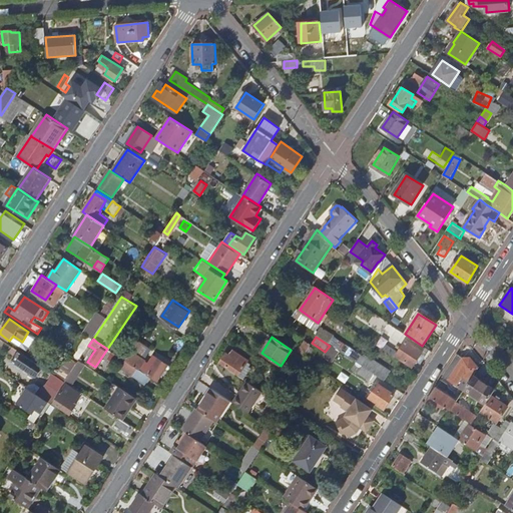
[(335,339),(330,346),(362,367),(373,375),(383,381),(389,372),(368,358),(366,360),(335,339)]
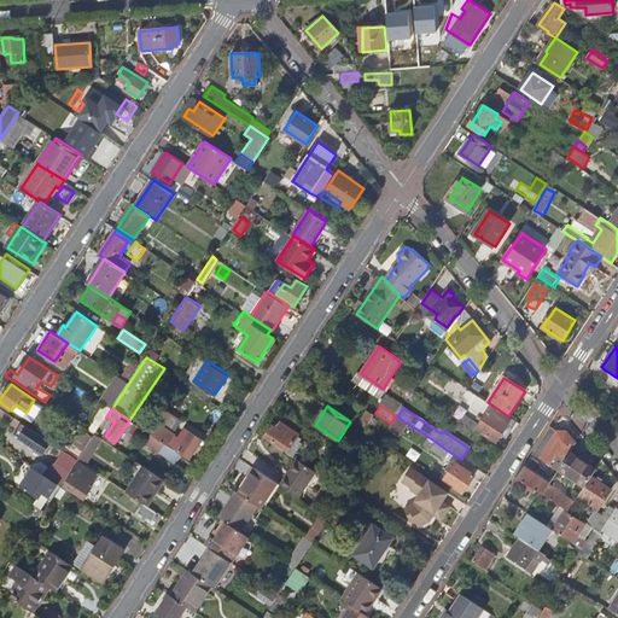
[(465,417),(460,423),(474,432),(476,430),(496,444),(509,426),(488,412),(478,426),(465,417)]
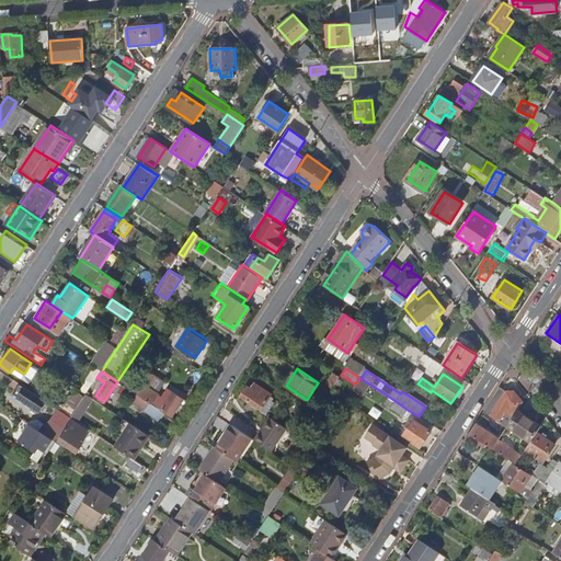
[(262,409),(261,411),(266,414),(274,403),(272,401),(274,398),(270,396),(275,387),(259,376),(251,388),(248,386),(241,395),(262,409)]
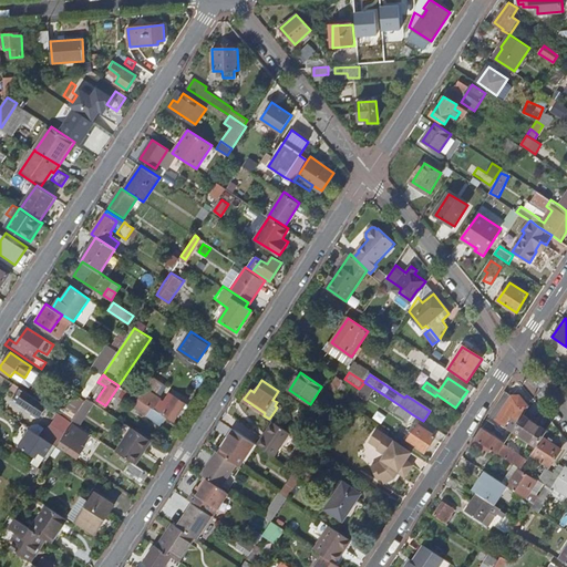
[(20,389),(13,399),(32,411),(32,413),(39,416),(40,416),(47,406),(20,389)]
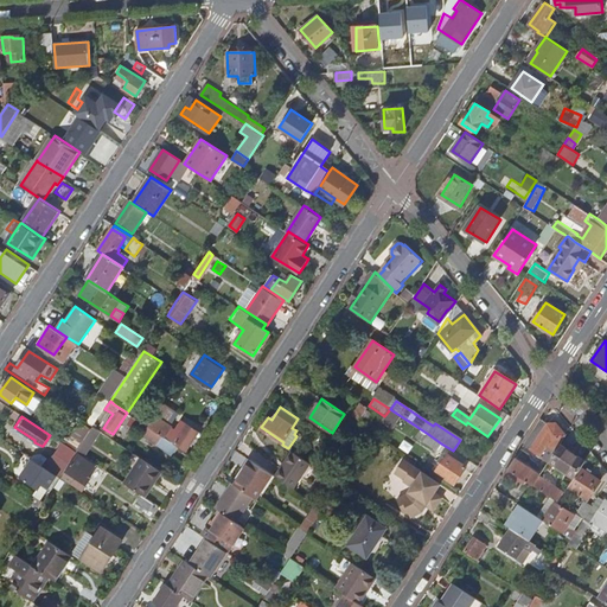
[(160,419),(153,429),(163,435),(174,443),(176,442),(186,449),(198,430),(189,425),(183,433),(160,419)]
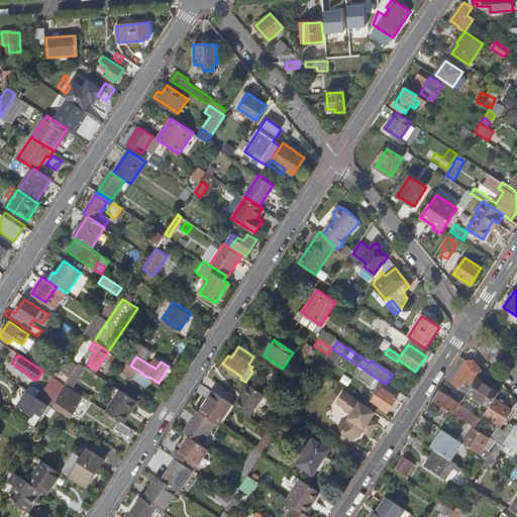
[(459,389),(462,384),(466,380),(472,384),(475,380),(481,370),(474,360),(466,360),(460,357),(450,373),(456,376),(451,384),(459,389)]
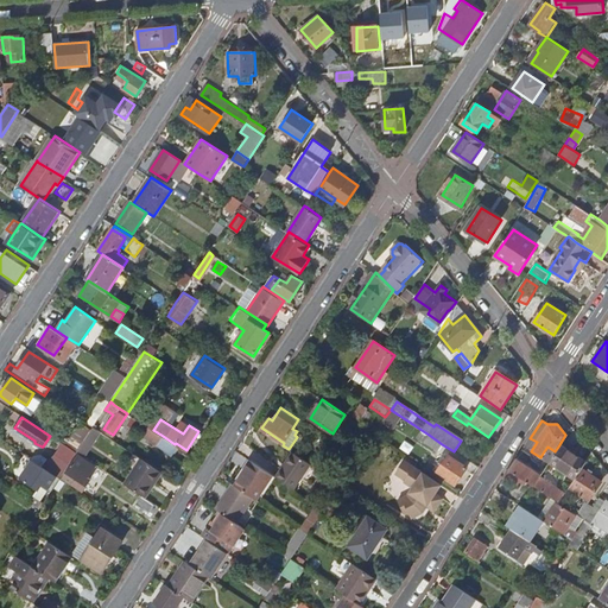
[(100,431),(94,426),(77,451),(80,454),(83,456),(100,431)]
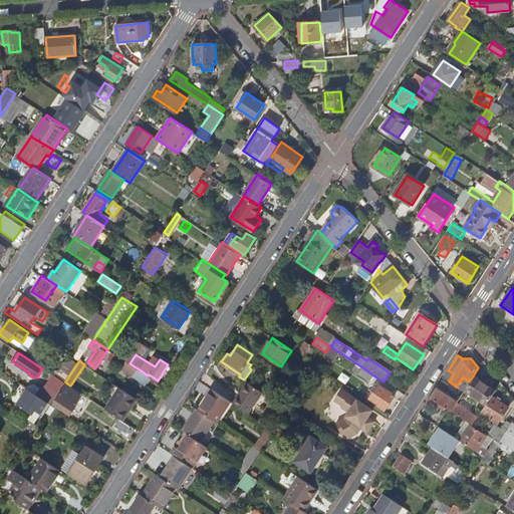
[(133,375),(138,368),(130,363),(124,360),(120,367),(133,375)]
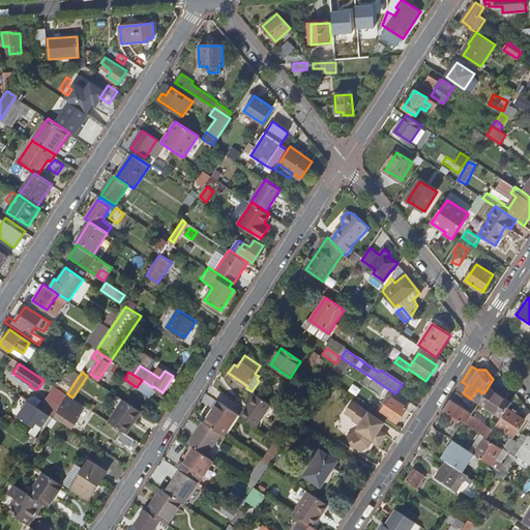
[(380,393),(385,387),(374,379),(369,386),(380,393)]
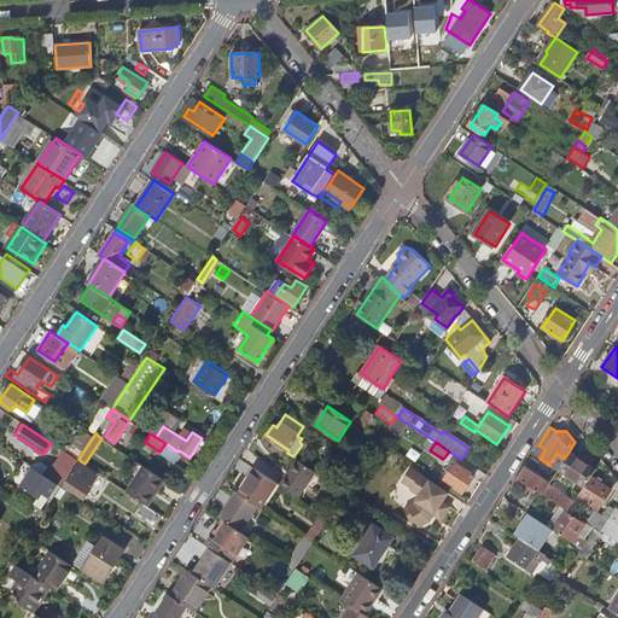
[(532,454),(540,459),(546,449),(538,445),(532,454)]
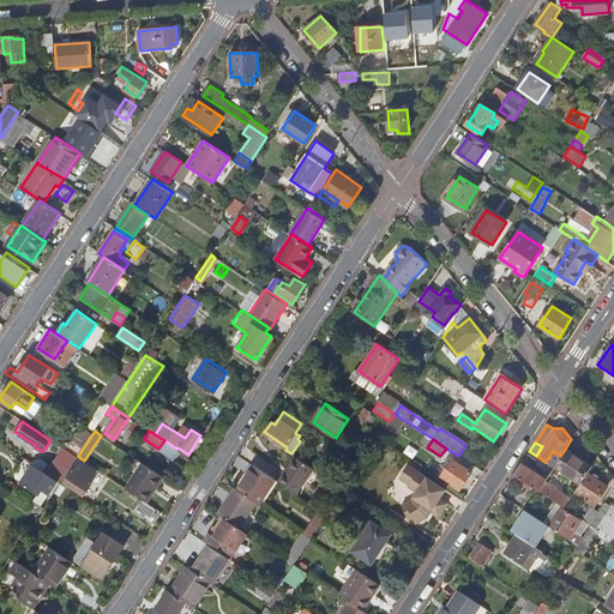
[(58,459),(70,468),(78,456),(65,449),(58,459)]
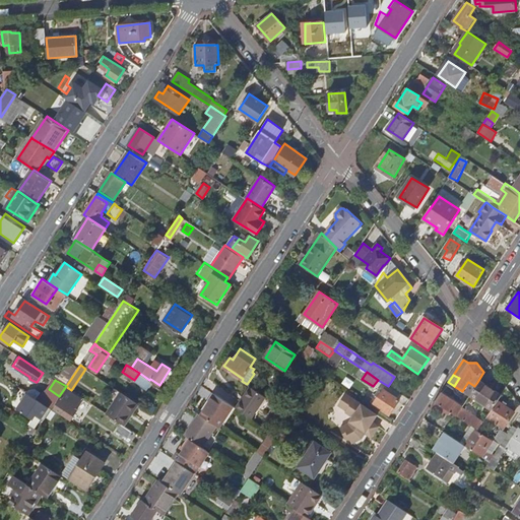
[(500,396),(477,382),(474,386),(472,390),(469,395),(491,410),(497,400),(500,396)]
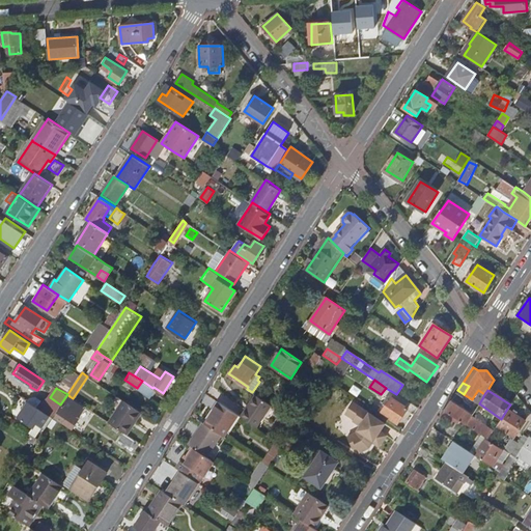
[(256,394),(242,416),(256,426),(271,404),(256,394)]
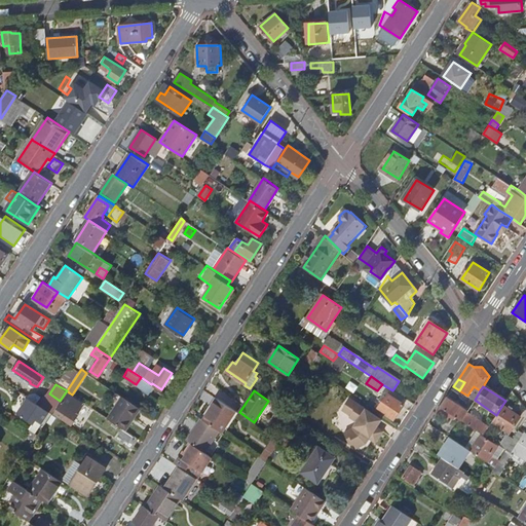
[(78,409),(83,402),(72,395),(69,392),(54,413),(72,425),(79,415),(75,412),(78,409)]
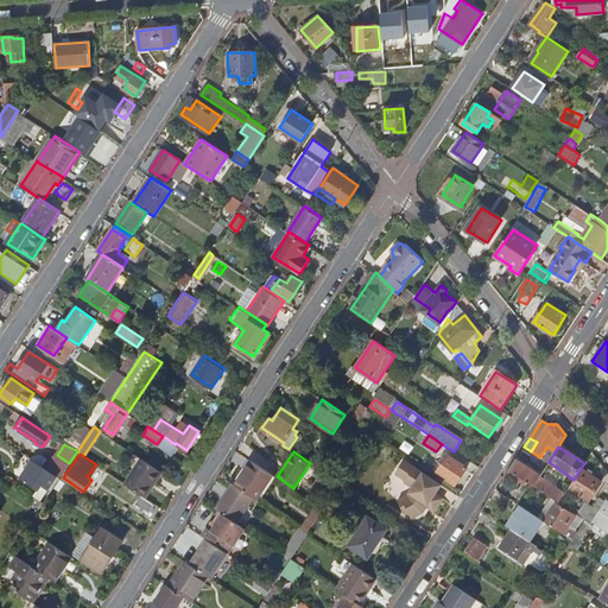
[(455,486),(466,468),(444,454),(442,455),(436,462),(441,466),(436,473),(455,486)]
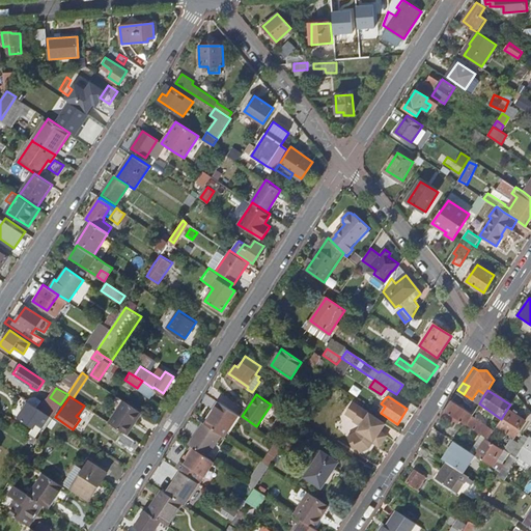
[(132,422),(139,410),(119,397),(105,419),(128,434),(134,424),(132,422)]
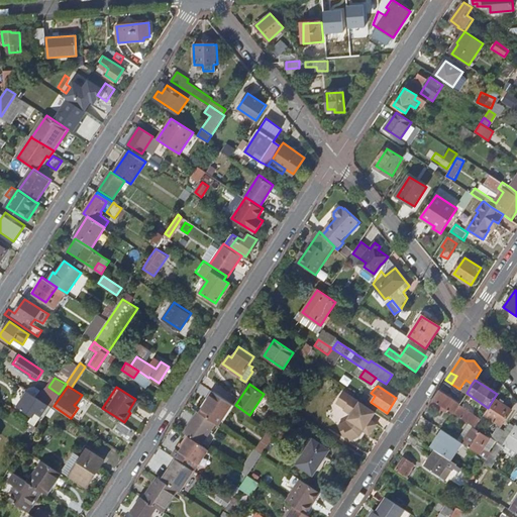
[(40,391),(36,397),(50,406),(55,400),(40,391)]
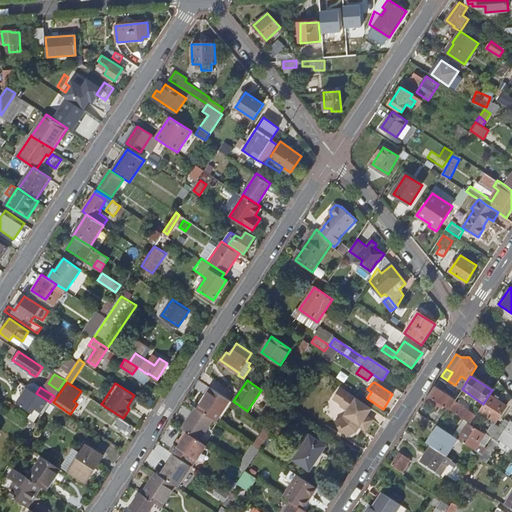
[(212,387),(198,408),(210,417),(215,420),(230,399),(212,387)]
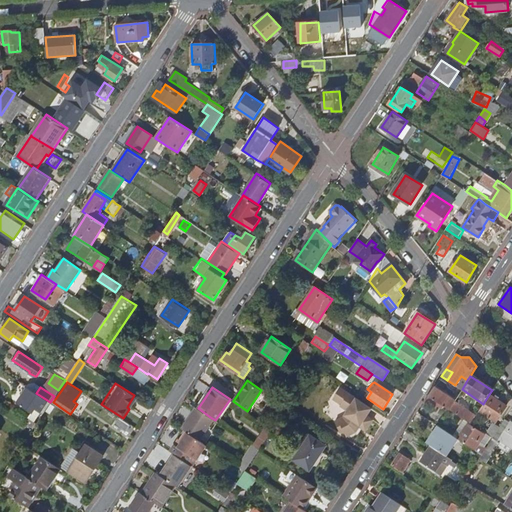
[(455,401),(434,387),(428,396),(437,402),(449,409),(449,410),(454,402),(455,401)]
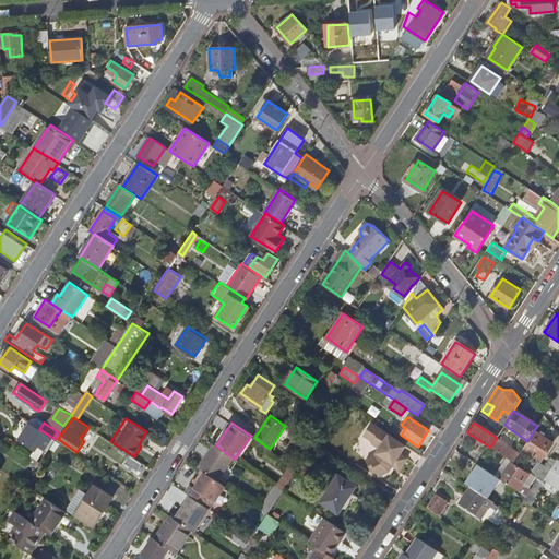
[(44,449),(52,438),(28,424),(19,439),(35,451),(39,447),(44,449)]
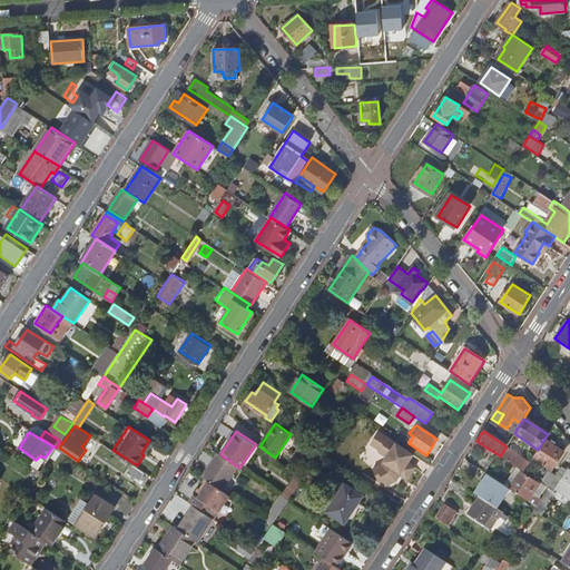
[(403,460),(409,453),(377,432),(370,444),(379,450),(377,452),(385,458),(384,460),(382,464),(373,469),(380,481),(382,480),(385,485),(396,481),(400,475),(404,473),(409,477),(414,468),(406,462),(403,460)]
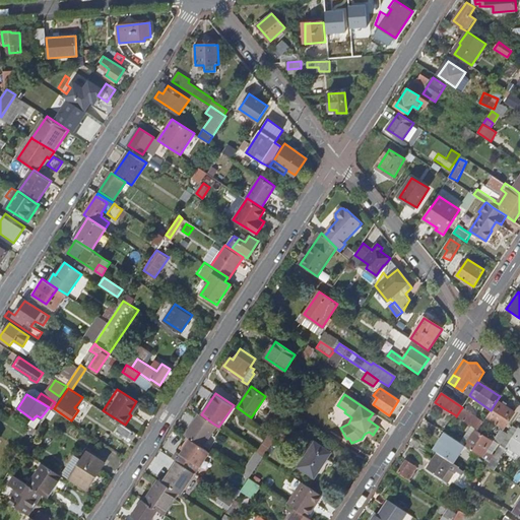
[(514,411),(497,400),(491,410),(486,416),(504,428),(514,411)]
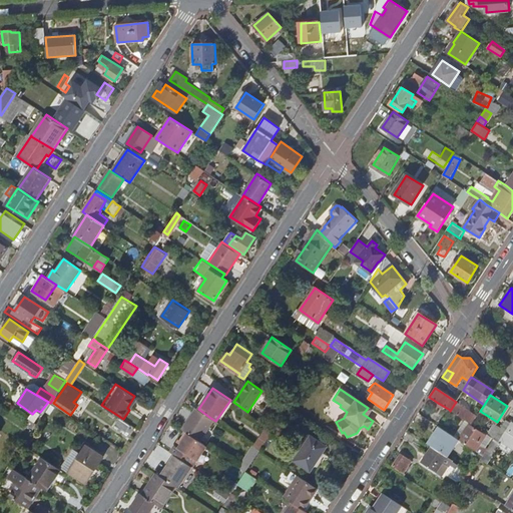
[(434,410),(438,403),(429,397),(424,404),(434,410)]
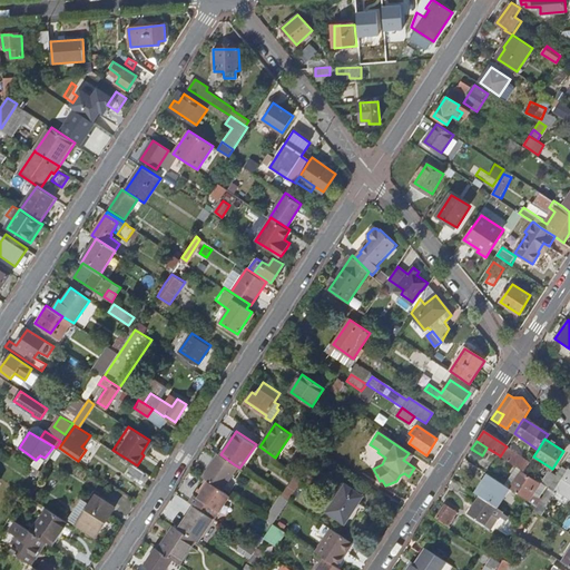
[(530,462),(505,448),(500,457),(524,472),(530,462)]
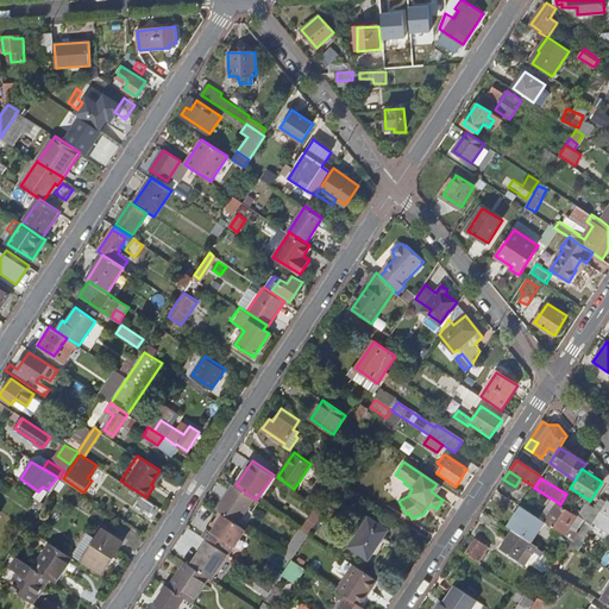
[(233,521),(250,496),(236,485),(232,484),(215,509),(220,512),(233,521)]
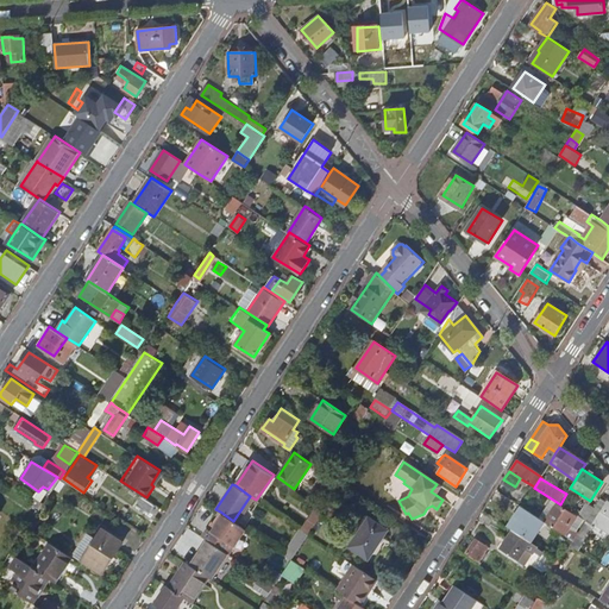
[(32,504),(39,509),(44,503),(36,497),(32,504)]
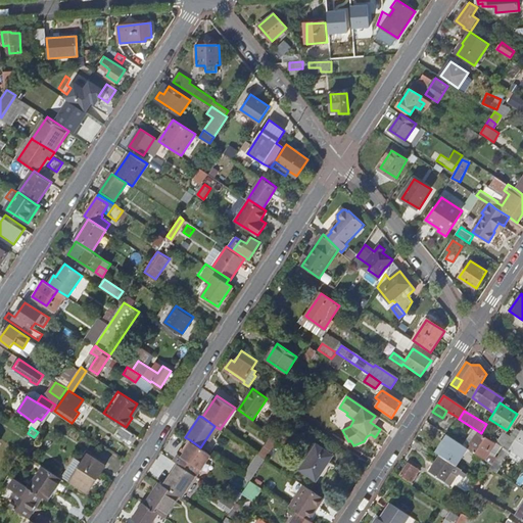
[(133,434),(122,427),(117,434),(128,441),(133,434)]
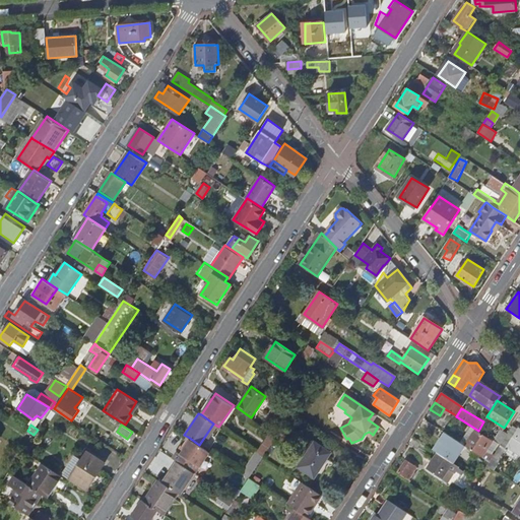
[(519,430),(512,425),(506,435),(500,444),(499,446),(506,450),(508,446),(519,453),(519,430)]
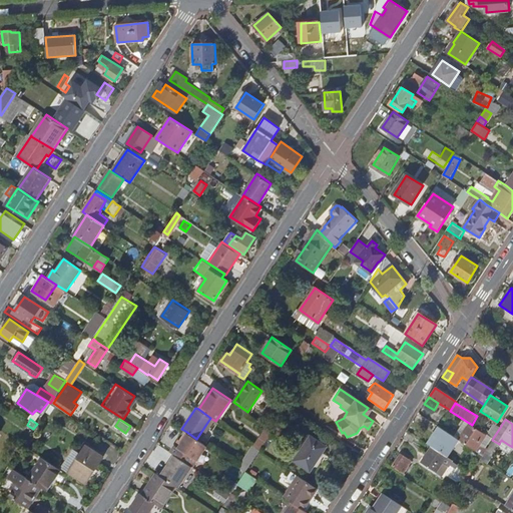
[(485,437),(487,434),(482,431),(481,433),(468,425),(458,440),(473,450),(476,446),(482,436),(485,437)]
